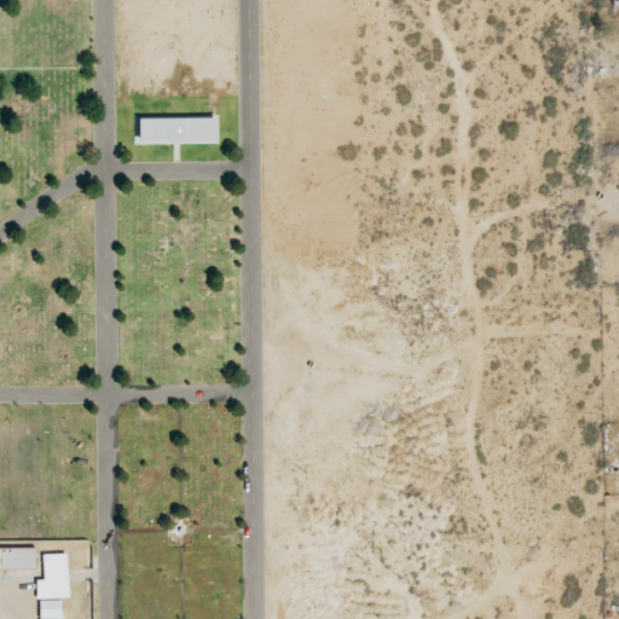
[(171,121),(140,121),(140,138),(171,138),(171,121)]
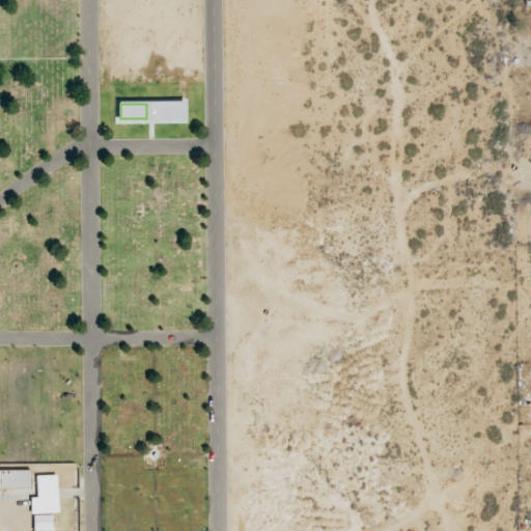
[(183,104),(157,104),(157,119),(183,119),(183,104)]
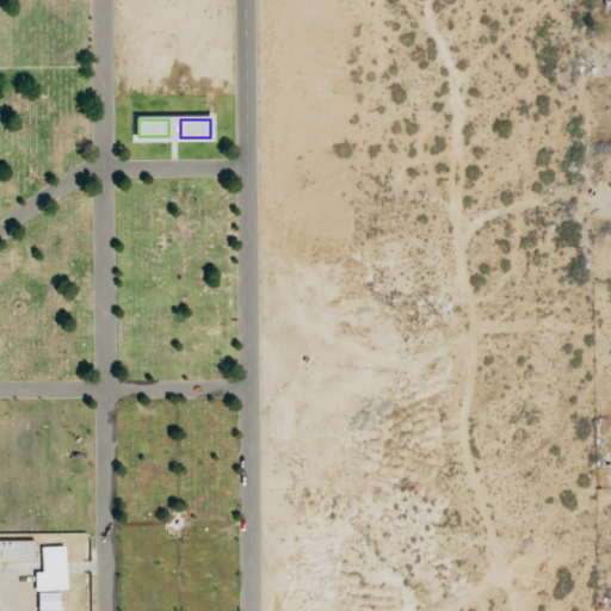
[(0,561),(34,562),(34,542),(0,541),(0,561)]
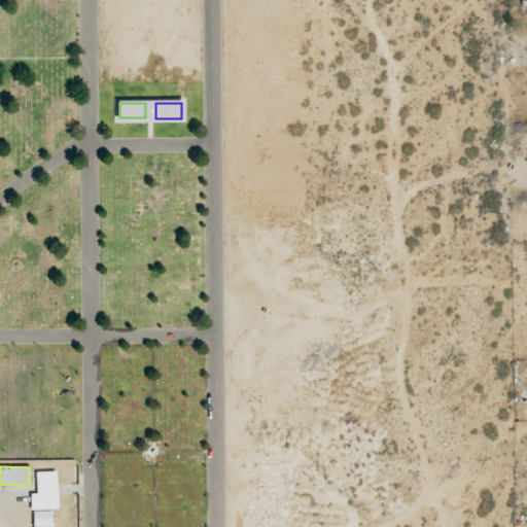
[(30,494),(30,510),(58,508),(56,471),(35,471),(36,493),(30,494)]
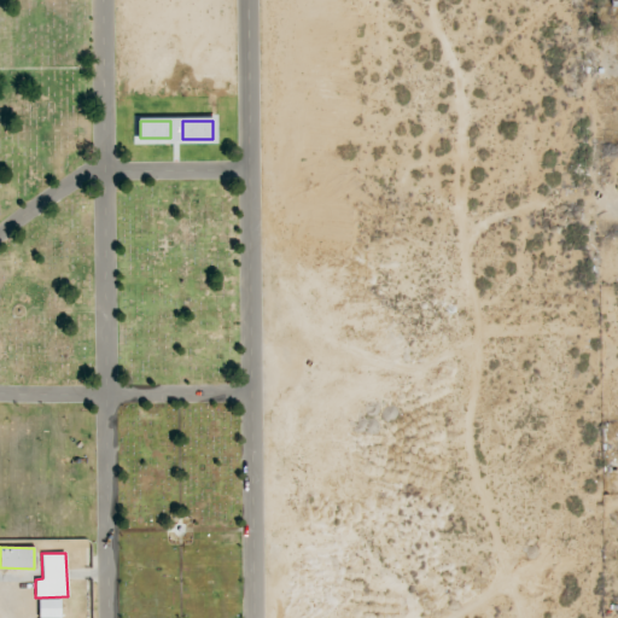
[(60,617),(60,600),(39,600),(39,617),(60,617)]
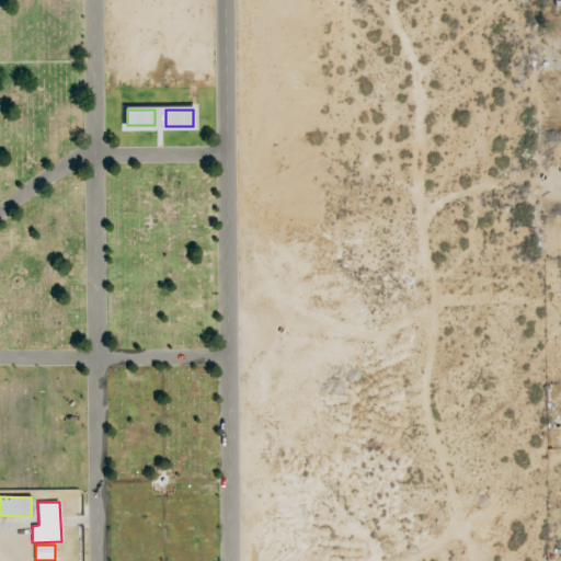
All buildings are outlined.
